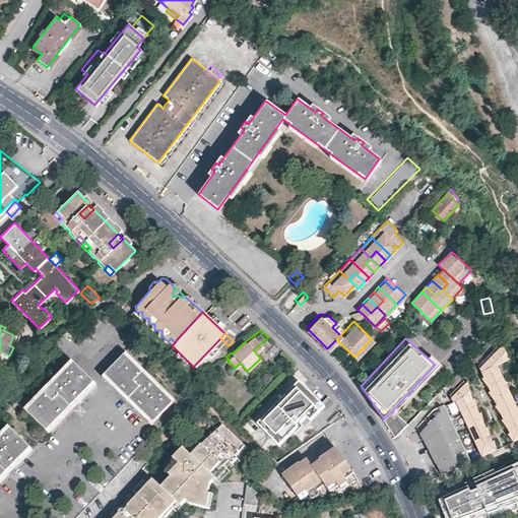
[(507,358),(501,339),(476,365),(512,440),(517,436),(517,410),(498,368),(507,358)]
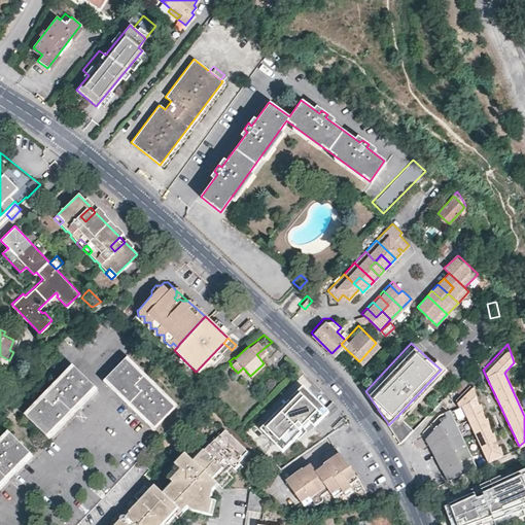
[(275,362),(284,352),(280,349),(277,346),(269,356),(275,362)]
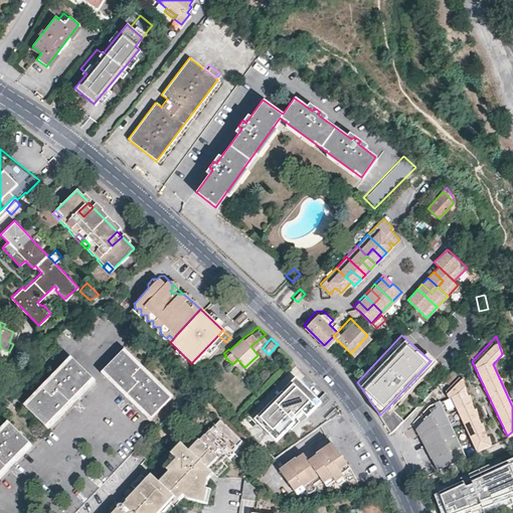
[(169,397),(122,350),(102,369),(149,417),(169,397)]
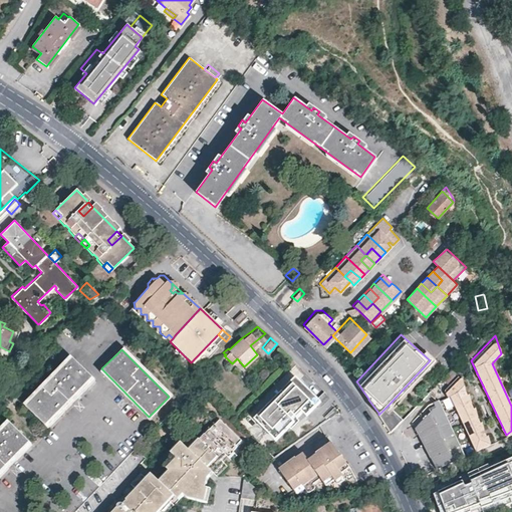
[(91,377),(71,357),(24,406),(44,425),(91,377)]
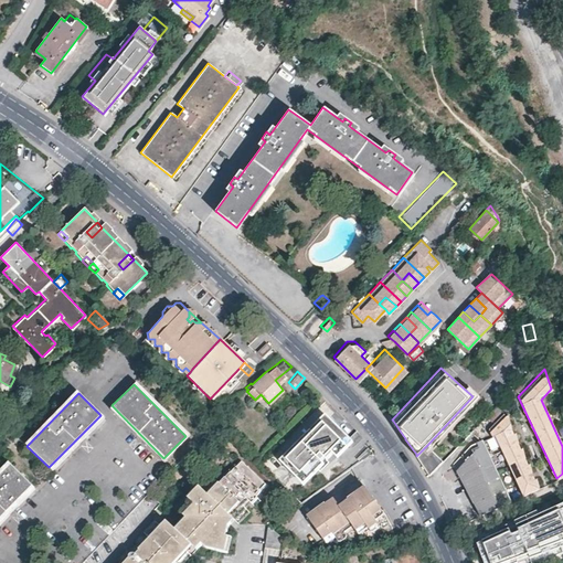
[(522,494),(538,487),(509,427),(507,415),(503,416),(501,412),(487,426),(489,432),(491,431),(522,494)]
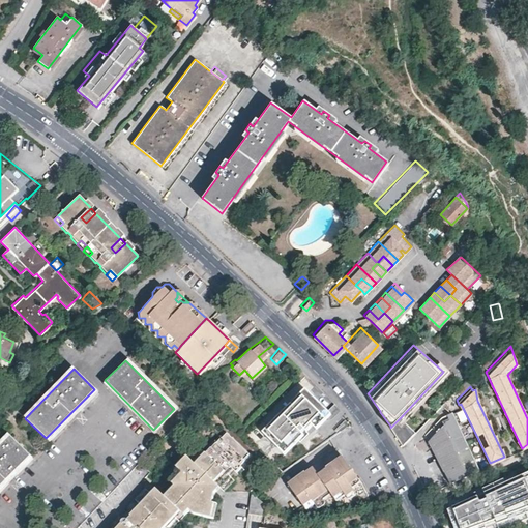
[(304,387),(260,431),(282,453),(296,440),(294,438),(302,430),(304,432),(321,415),(312,406),(317,401),(304,387)]
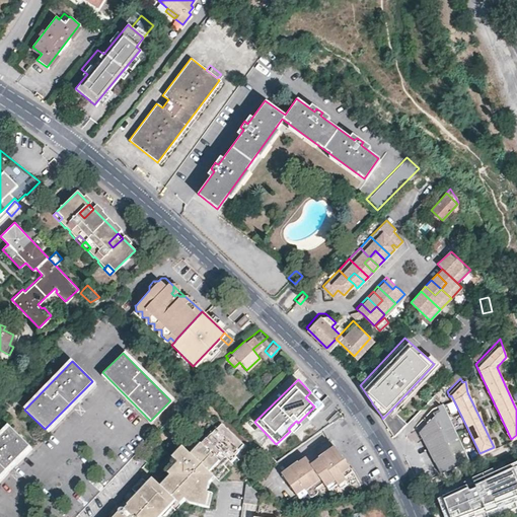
[(319,401),(310,392),(305,397),(314,407),(319,401)]
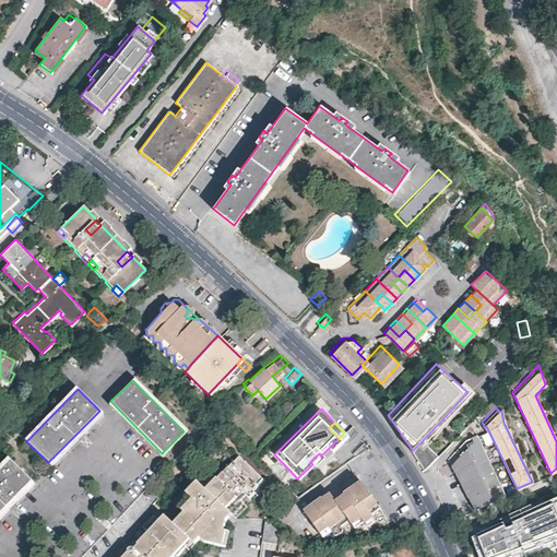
[(452,464),(473,509),(489,496),(492,500),(505,494),(475,431),(470,435),(471,438),(464,441),(465,446),(452,464)]
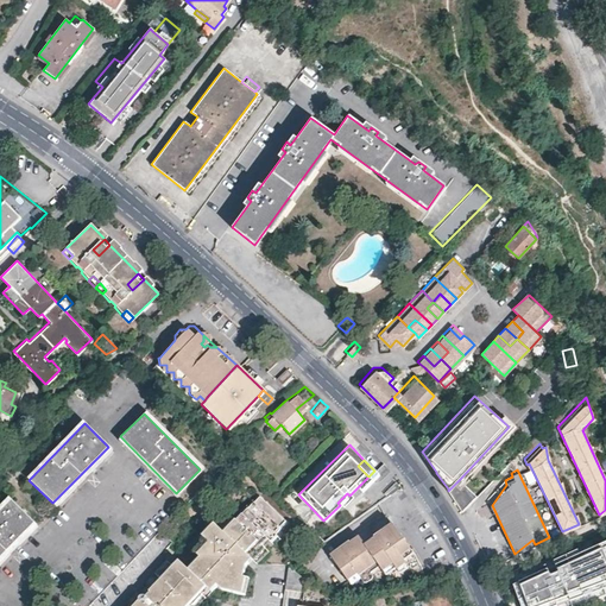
[(453,496),(464,484),(460,479),(448,491),(452,494),(453,496)]
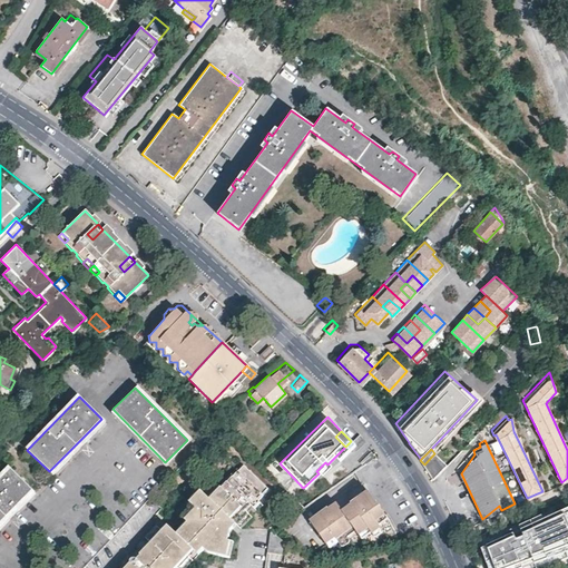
[(434,453),(424,464),(424,466),(428,471),(431,476),(432,478),(446,463),(434,453)]
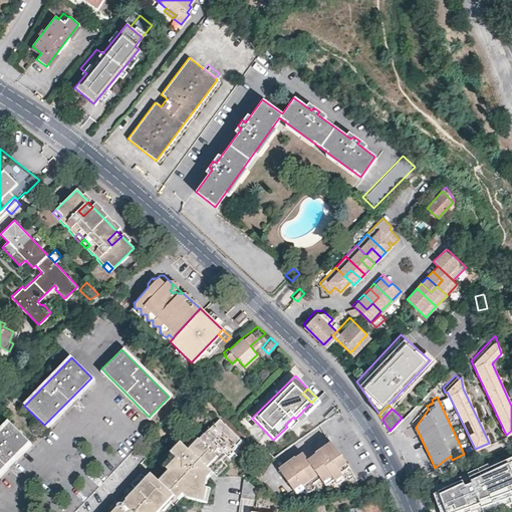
[(218,417),(199,437),(168,468),(158,479),(150,472),(145,476),(135,486),(121,500),(120,499),(119,499),(118,499),(117,500),(116,500),(115,501),(115,502),(115,503),(115,504),(115,506),(108,511),(158,511),(169,501),(173,504),(181,495),(202,500),(206,485),(208,474),(206,471),(209,466),(213,471),(223,461),(228,456),(233,450),(242,440),(218,417)]
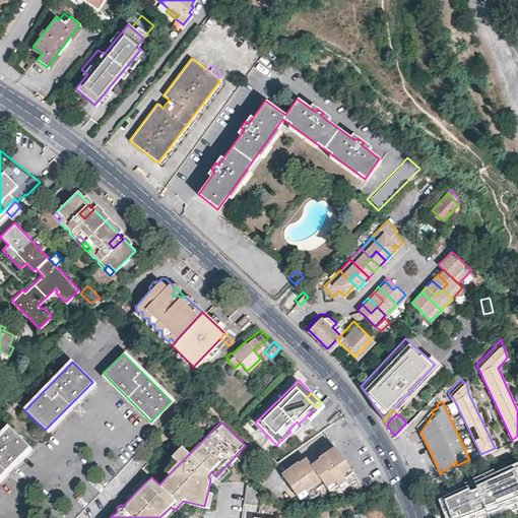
[(288,430),(290,432),(293,433),(301,426),(299,424),(297,422),(288,430)]
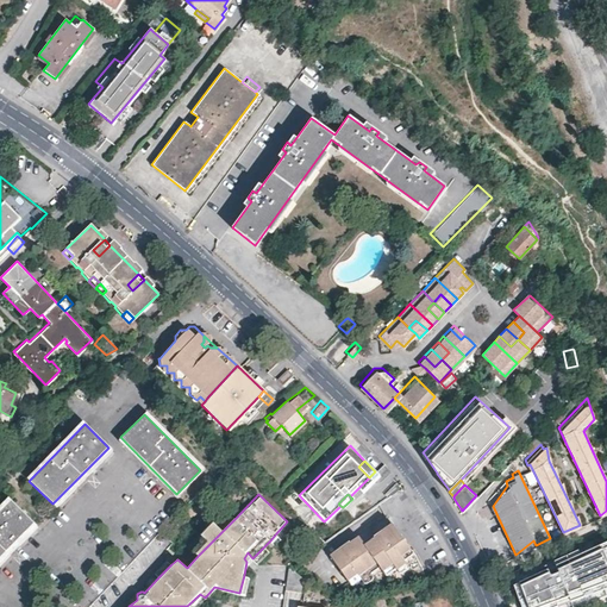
[(0,556),(32,524),(10,500),(0,509),(0,556)]
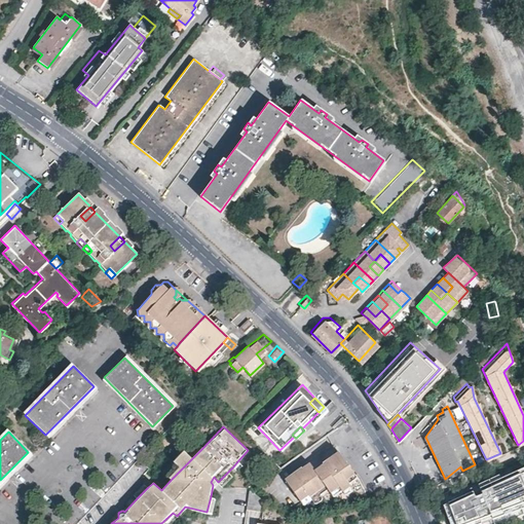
[(172,479),(203,447),(199,444),(189,454),(184,450),(174,460),(178,465),(169,476),(172,479)]
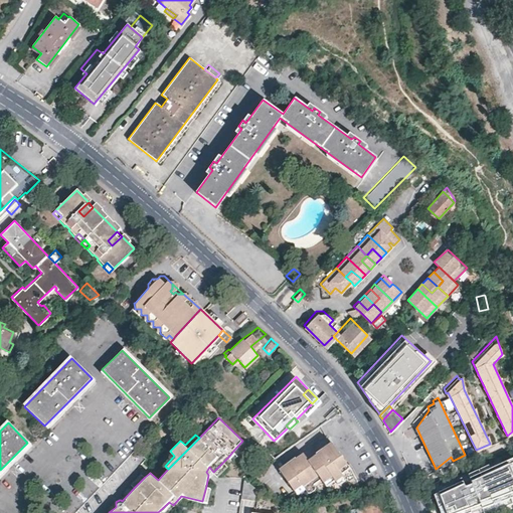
[(342,471),(349,466),(340,451),(329,436),(313,446),(319,455),(321,458),(312,464),(310,461),(307,456),(298,462),(296,458),(279,469),(294,491),(303,485),(305,489),(307,492),(316,487),(313,484),(322,479),(327,486),(335,481),(337,484),(346,478),(344,474),(342,471)]
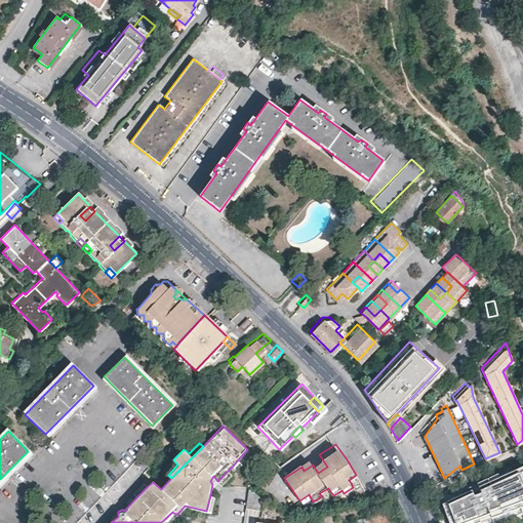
[(242,463),(238,459),(233,466),(236,469),(242,463)]
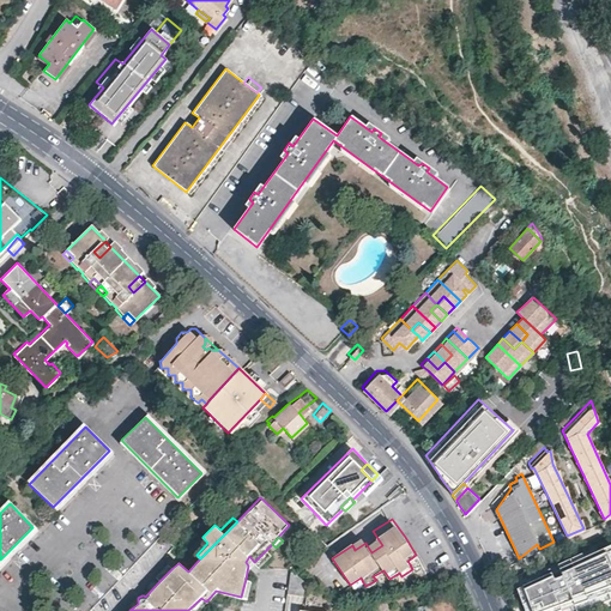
[(355,550),(366,543),(363,539),(352,545),(355,550)]
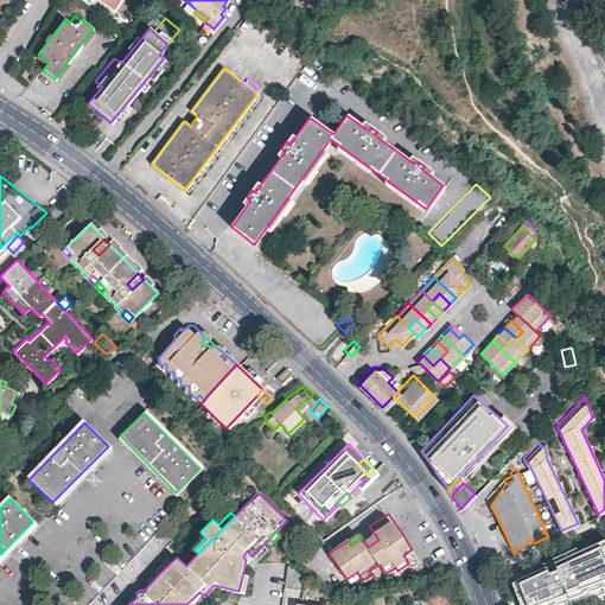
[(379,540),(376,536),(365,543),(368,547),(379,540)]
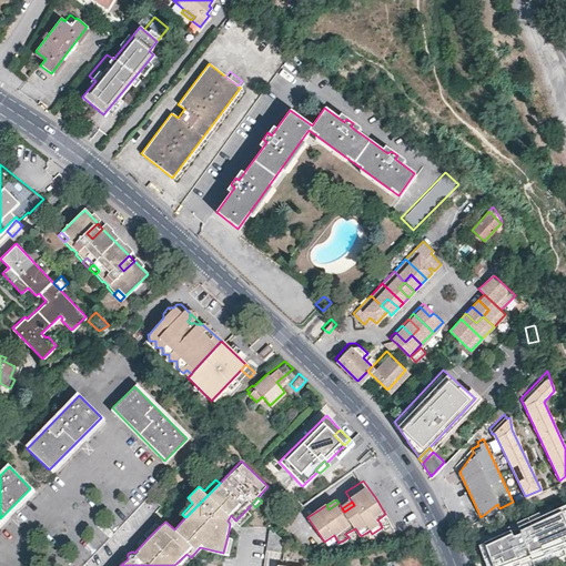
[(512,515),(499,521),(501,525),(473,535),(485,565),(532,565),(565,553),(565,502),(548,509),(546,505),(513,518),(512,515)]
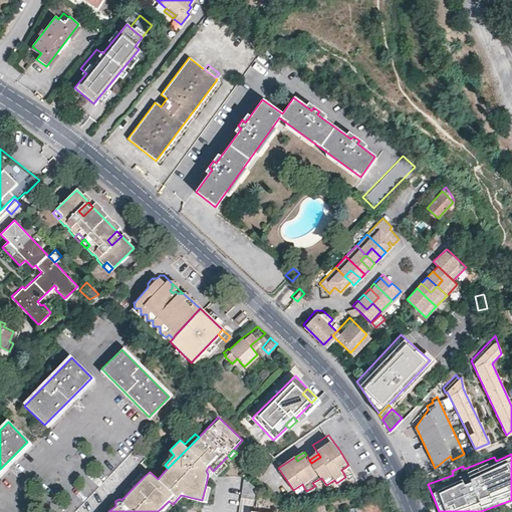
[(450,456),(435,468),(452,460),(450,456)]
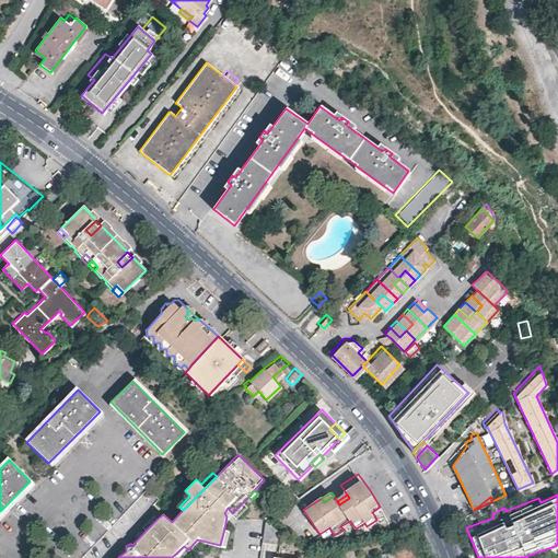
[(247,507),(243,502),(232,513),(236,518),(247,507)]
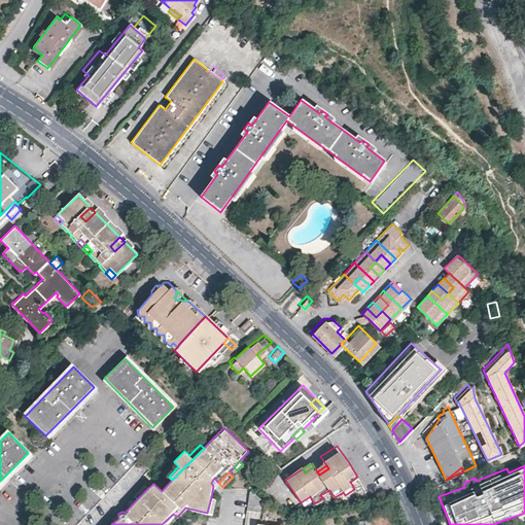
[(359,480),(357,477),(350,482),(352,485),(359,480)]
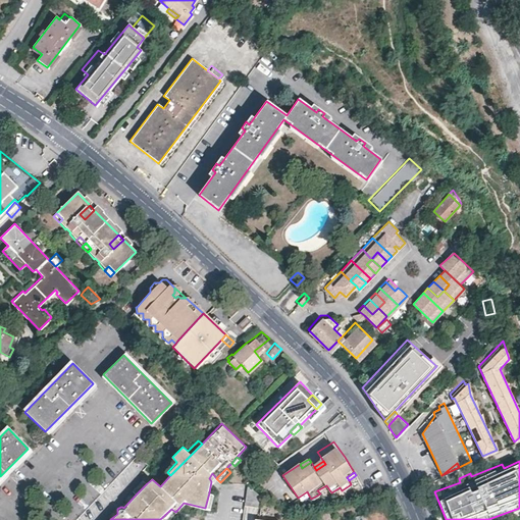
[(434,491),(460,482),(459,478),(444,484),(442,479),(431,483),(434,491)]
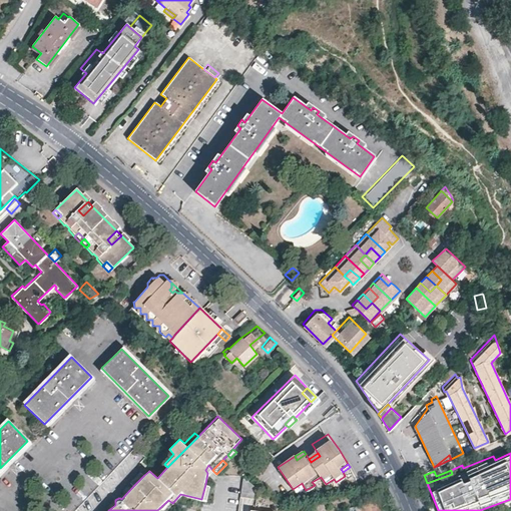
[(134,485),(144,475),(140,471),(130,482),(134,485)]
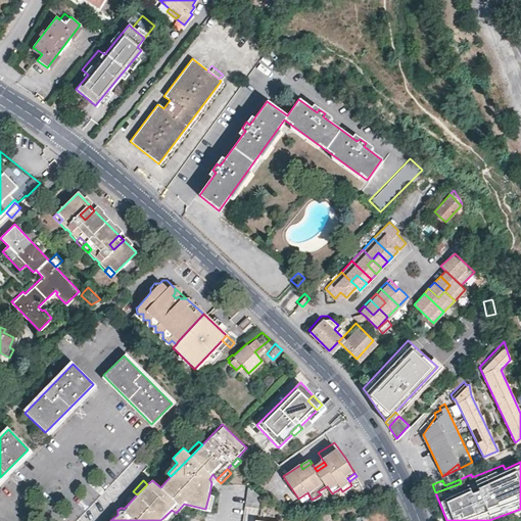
[(248,484),(245,505),(258,507),(261,494),(248,484)]
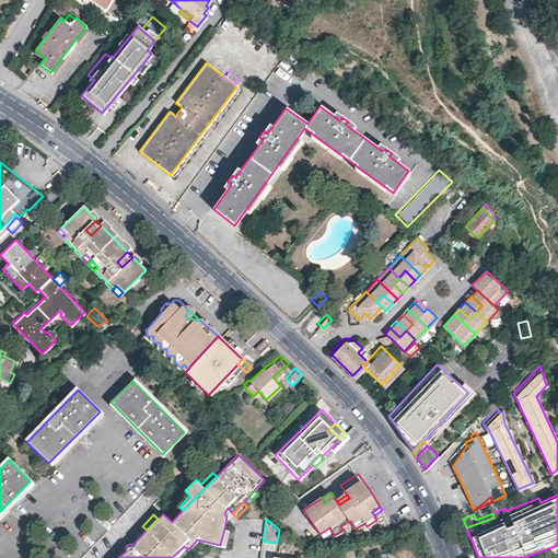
[(322,538),(332,532),(329,527),(320,534),(322,538)]
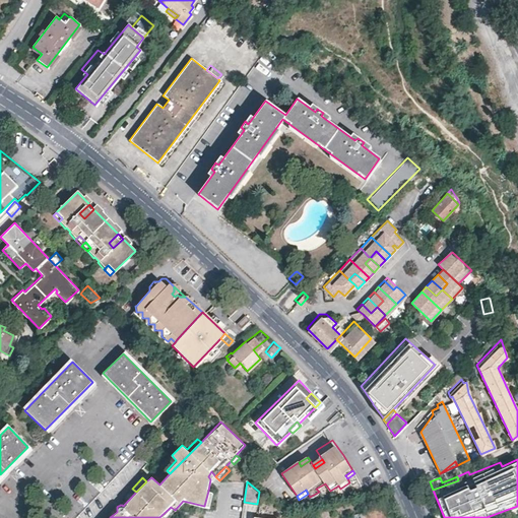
[(159,517),(166,517),(175,510),(171,507),(159,517)]
